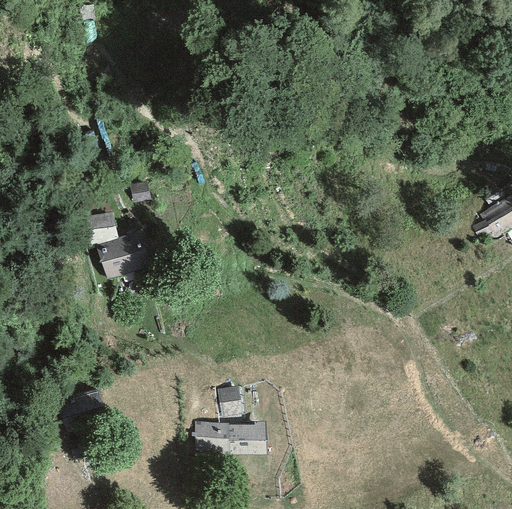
[(149,180),(129,183),(132,201),(151,199),(149,180)]
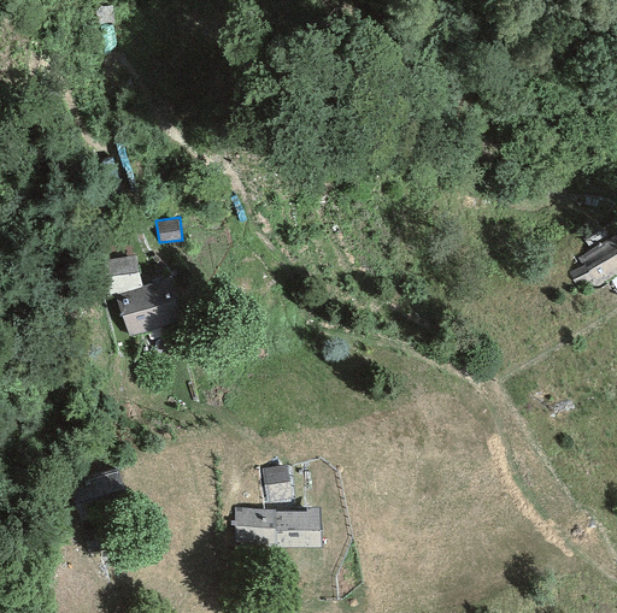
[(616,271),(616,237),(615,235),(580,254),(583,263),(570,271),(576,284),(593,277),(597,283),(616,271)]
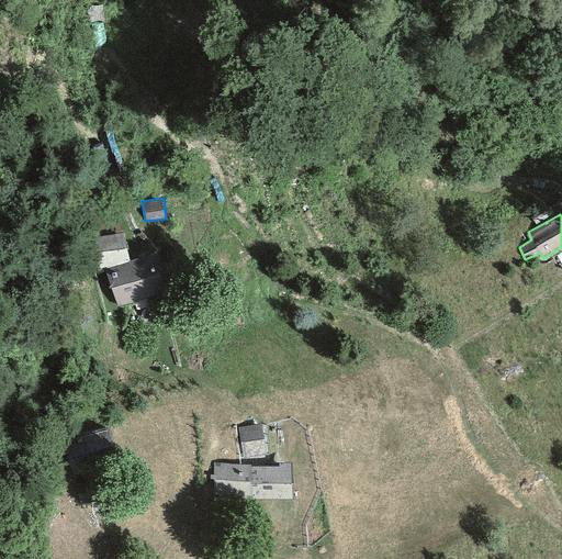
[(123,233),(88,236),(91,270),(104,269),(130,261),(123,233)]
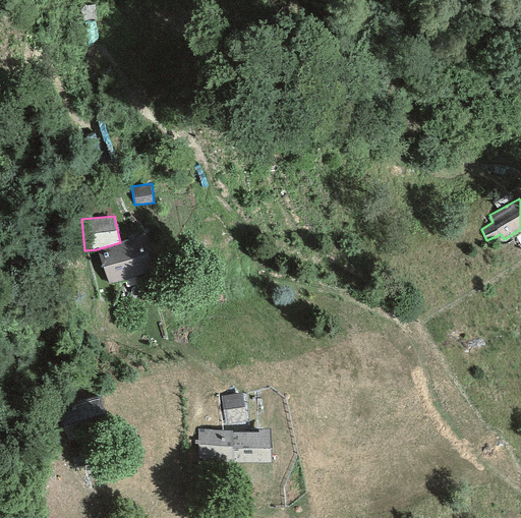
[(120,242),(97,249),(109,283),(154,270),(142,234),(120,242)]
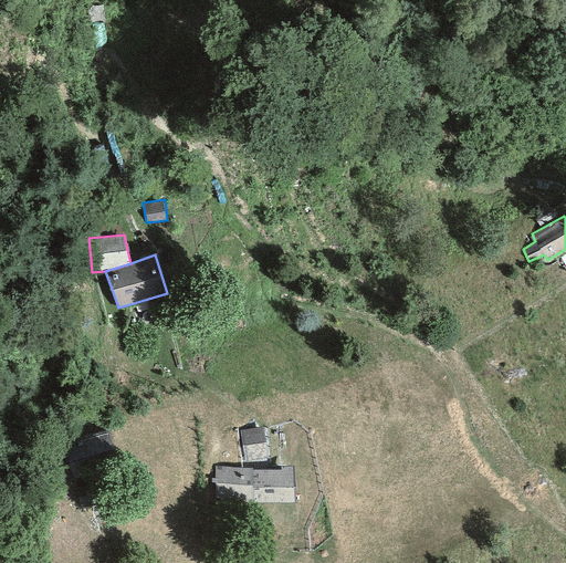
[(263,426),(239,429),(247,465),(269,461),(263,426)]
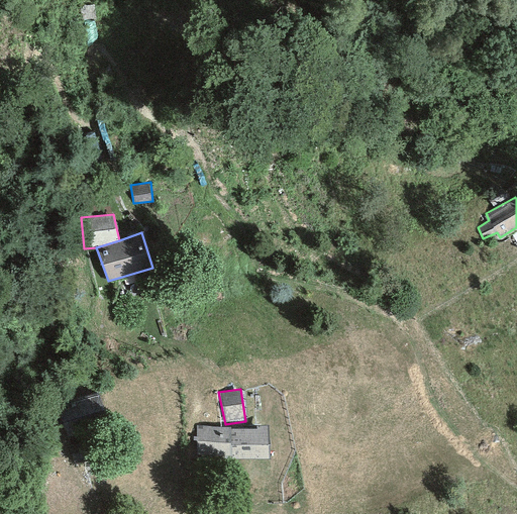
[(256,429),(197,424),(197,452),(229,456),(270,459),(269,426),(256,426),(256,429)]
